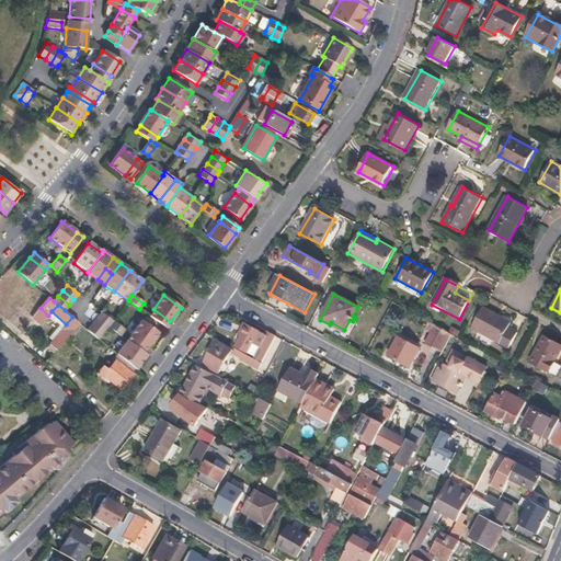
[(153,309),(149,315),(165,328),(170,321),(153,309)]
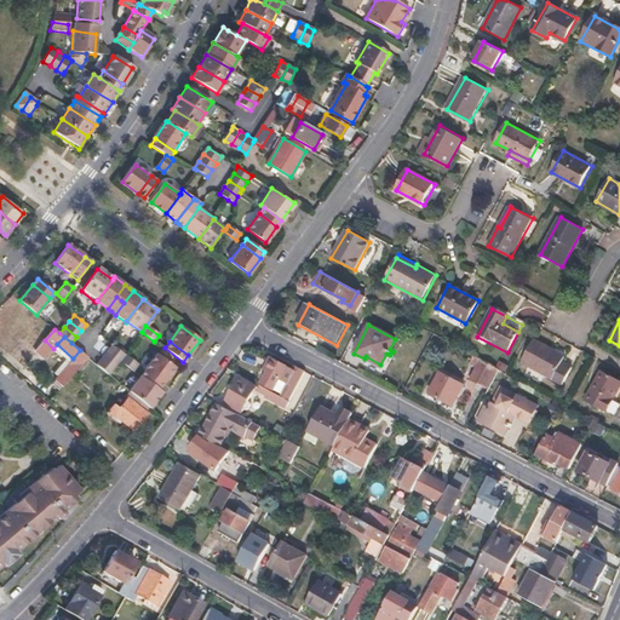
[(563,357),(532,342),(520,363),(562,385),(570,368),(561,363),(563,357)]
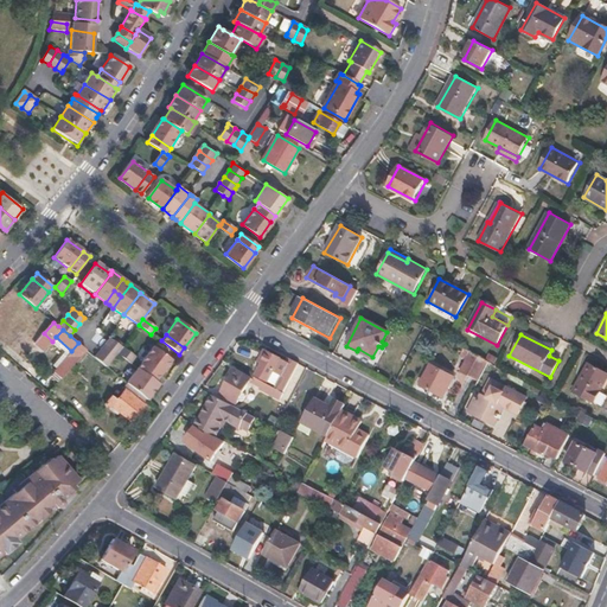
[(110,338),(106,344),(117,353),(122,347),(110,338)]
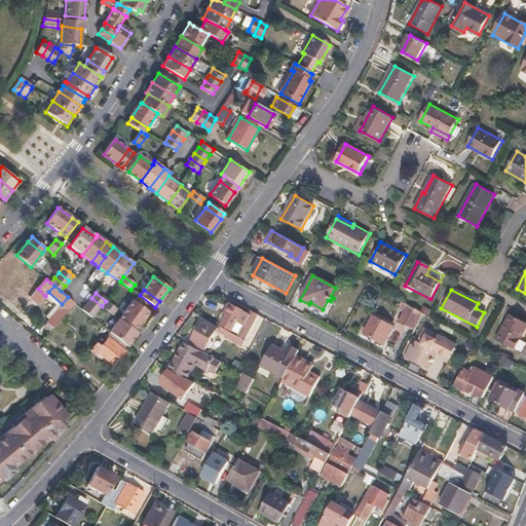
[(68,297),(62,304),(58,309),(64,315),(75,303),(68,297)]
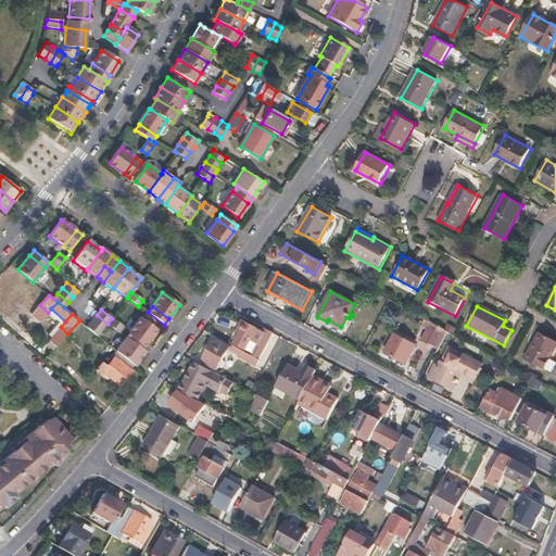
[(97,315),(91,321),(102,330),(108,324),(97,315)]
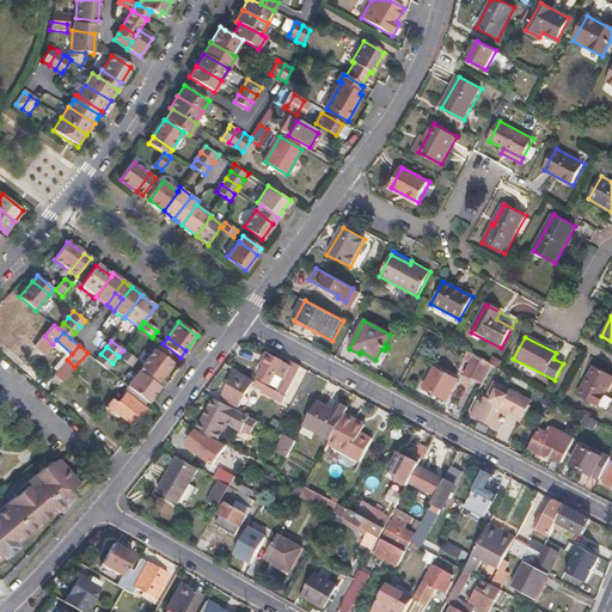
[(172,362),(153,349),(141,365),(160,379),(172,362)]
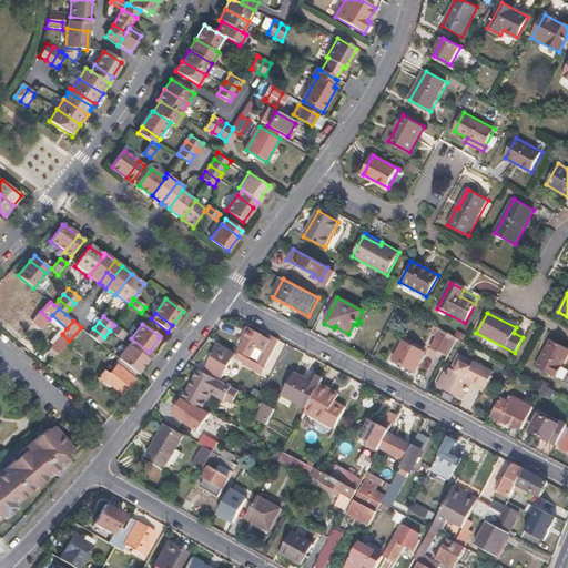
[(114,325),(110,331),(121,340),(125,334),(114,325)]
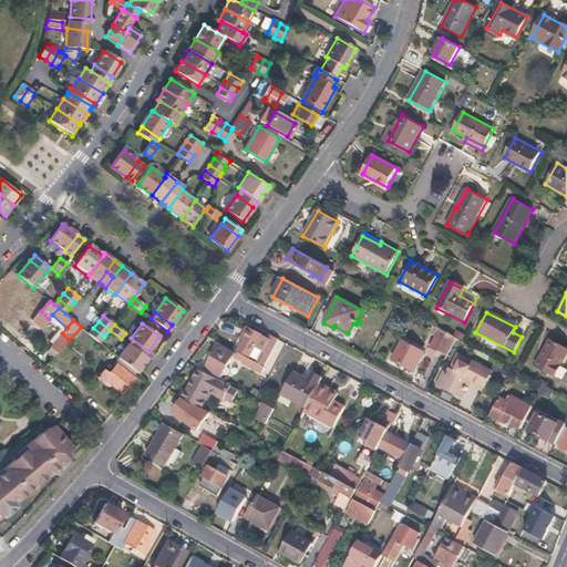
[(440,329),(433,326),(430,332),(436,336),(440,329)]
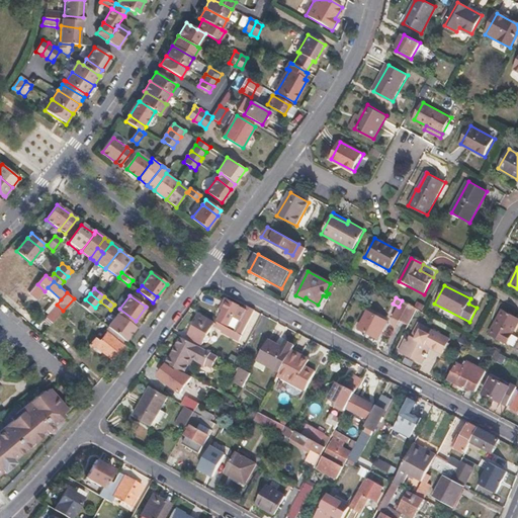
[(95,308),(85,299),(81,305),(91,313),(95,308)]
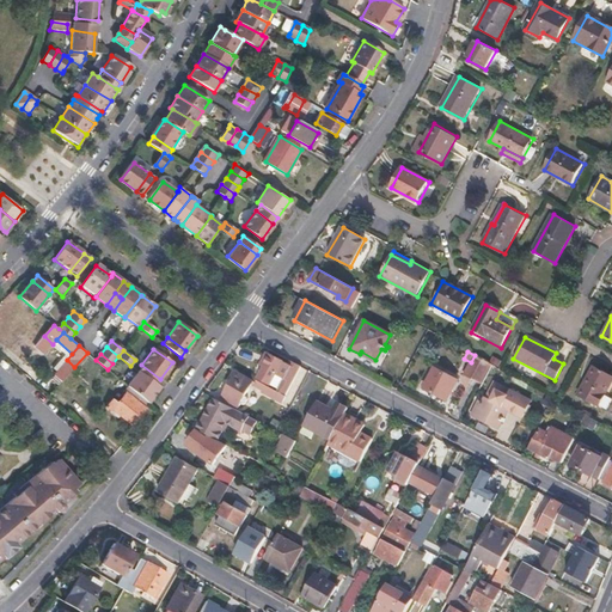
[(262,363),(265,366),(259,378),(271,384),(277,374),(283,362),(268,354),(262,363)]
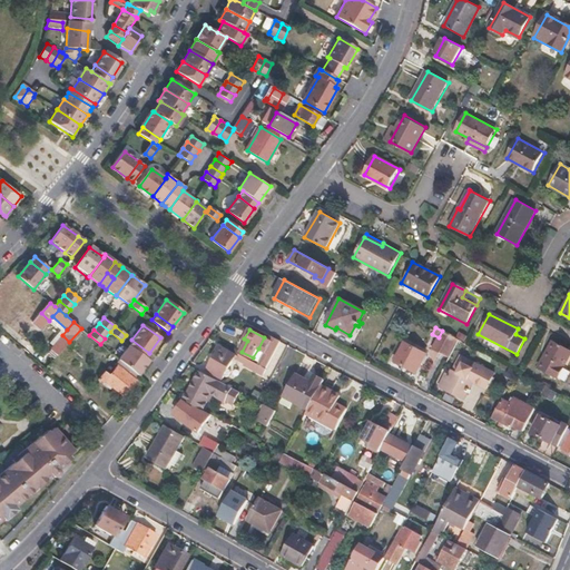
[(442,331),(439,337),(433,347),(446,355),(457,338),(442,331)]
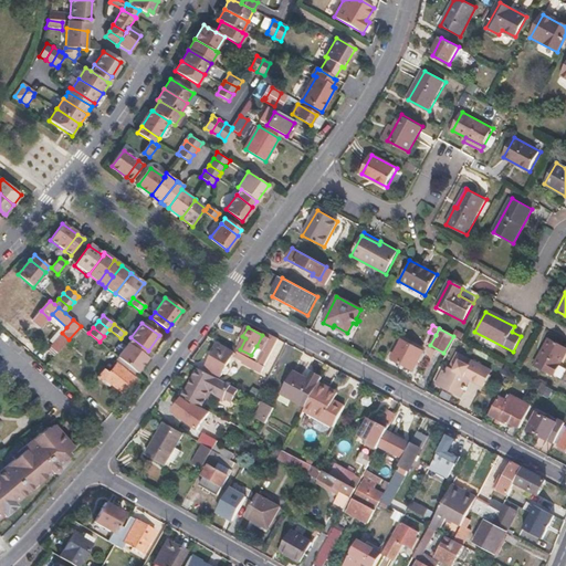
[(69,339),(62,333),(48,349),(54,355),(69,339)]
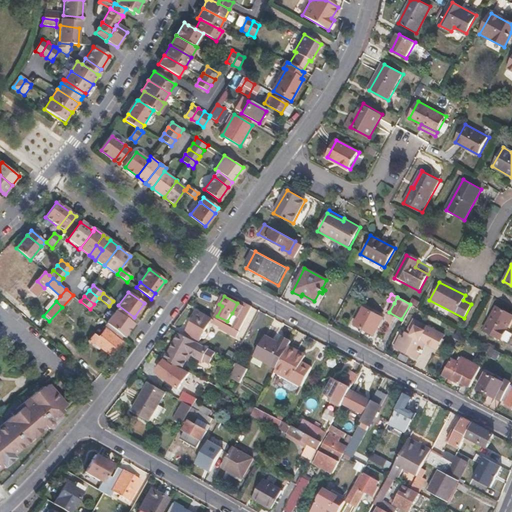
[(240,305),(237,303),(232,313),(238,316),(239,314),(242,316),(240,320),(244,322),(252,306),(242,301),(240,305)]
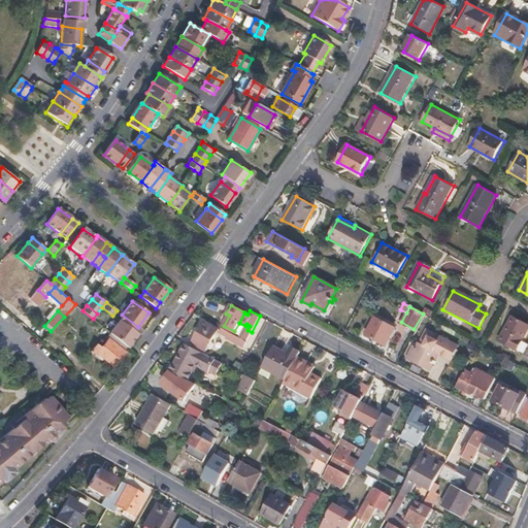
[(122,315),(118,320),(135,331),(138,327),(122,315)]
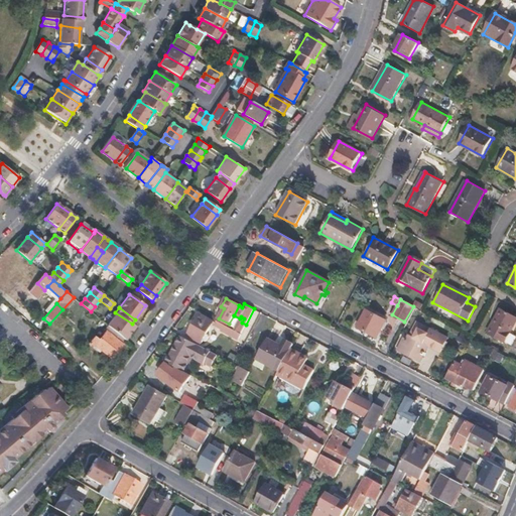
[(515,321),(515,316),(501,308),(487,334),(504,344),(515,321)]
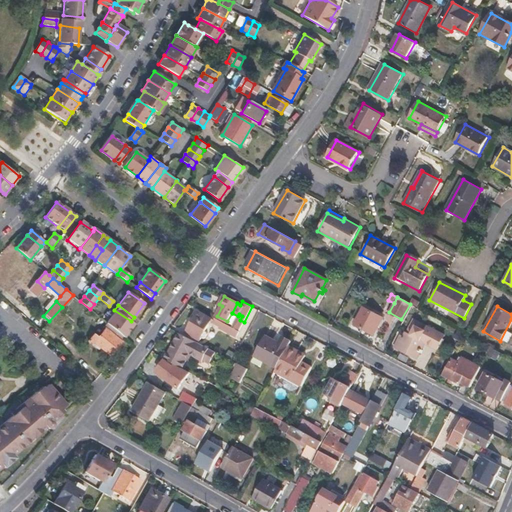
[(383,317),(363,307),(355,323),(374,333),(380,322),(382,319),(383,317)]
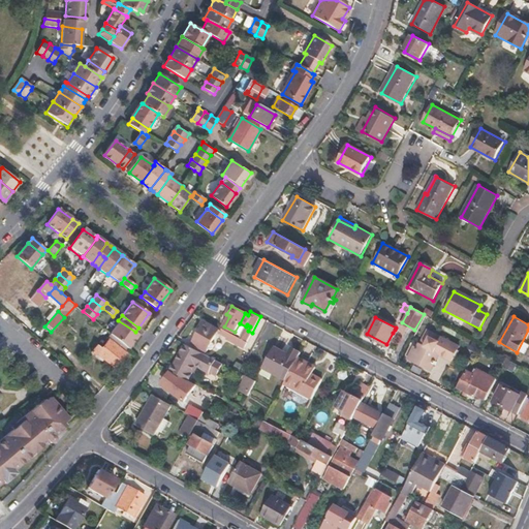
[(118,320),(109,333),(127,347),(137,334),(135,332),(118,320)]
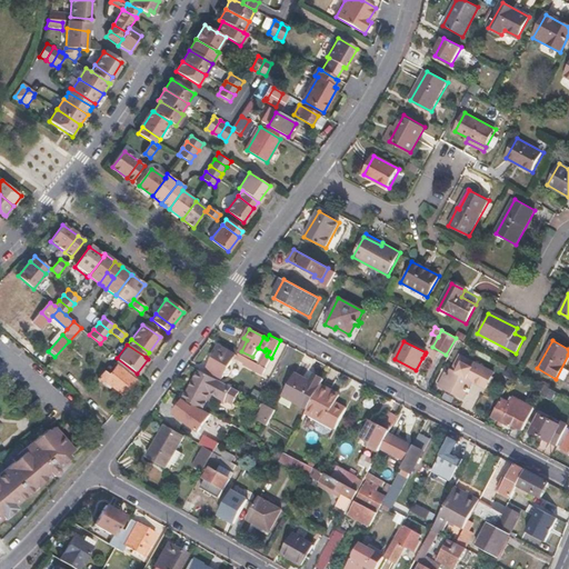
[(235,355),(220,346),(207,369),(222,377),(225,373),(228,368),(230,363),(233,357),(235,355)]
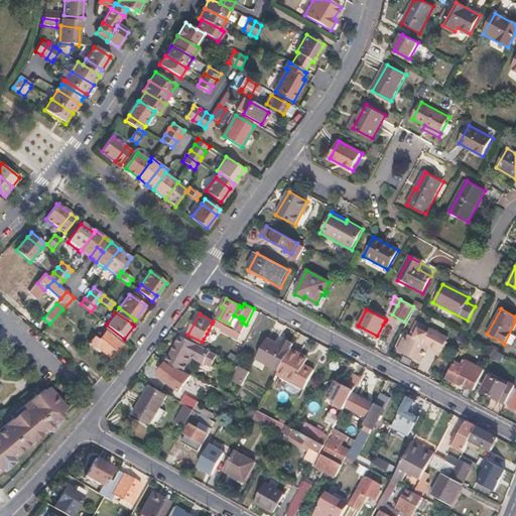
[(215,325),(222,329),(222,330),(238,339),(241,334),(215,319),(213,321),(212,324),(215,325)]
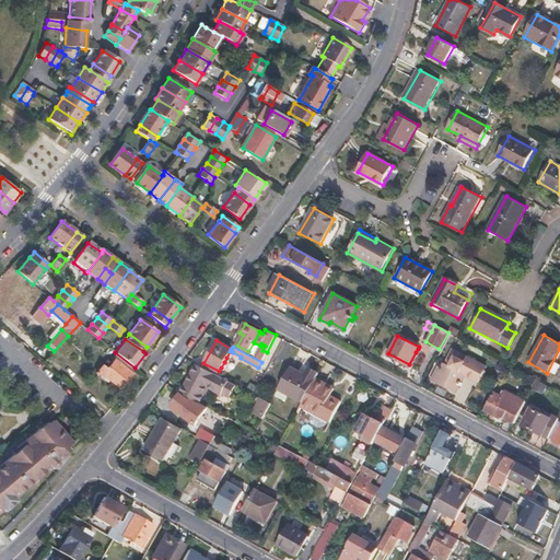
[(111,348),(105,354),(113,362),(115,359),(131,373),(136,369),(135,368),(115,352),(111,348)]
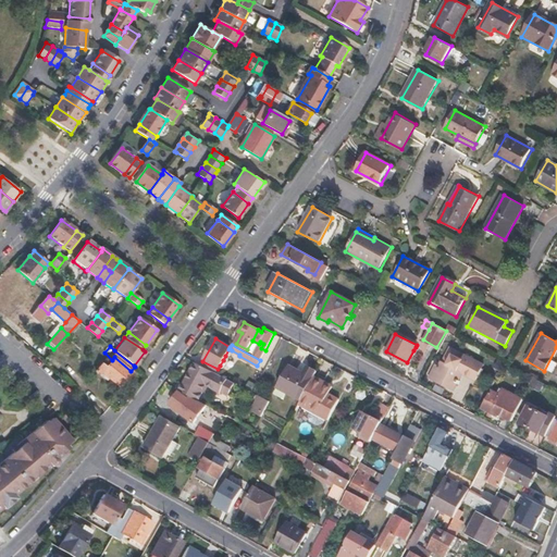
[(445,363),(441,361),(438,366),(436,363),(430,376),(454,388),(462,372),(474,379),(483,363),(465,354),(462,359),(452,353),(445,363)]
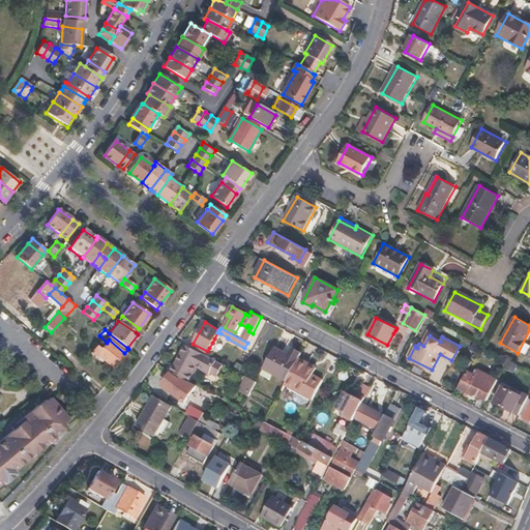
[(107,343),(101,348),(97,353),(104,358),(113,367),(124,353),(109,340),(107,343)]
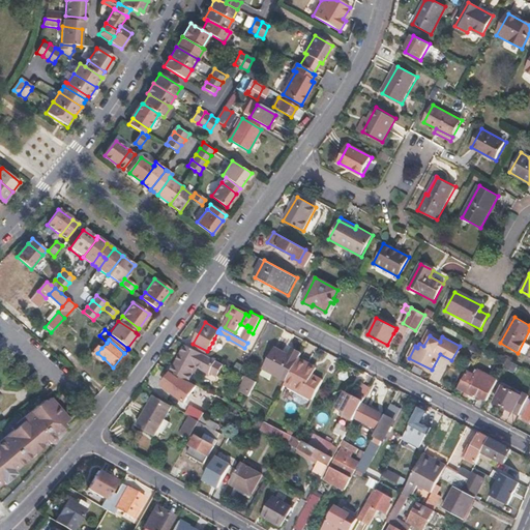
[(101,348),(97,345),(91,352),(101,361),(104,358),(97,353),(101,348)]
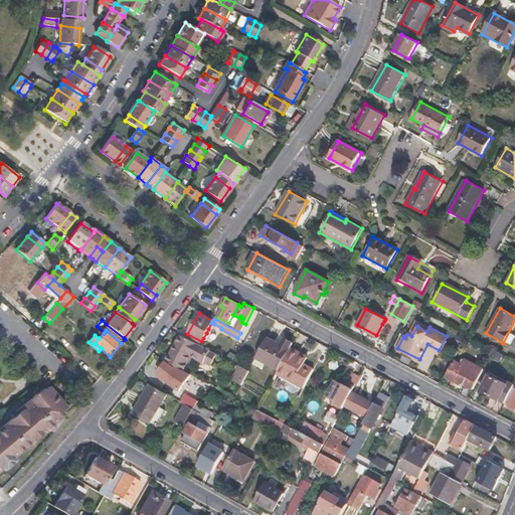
[(217,354),(181,335),(170,355),(166,354),(163,360),(180,368),(183,370),(190,357),(203,363),(204,362),(206,356),(214,360),(217,354)]
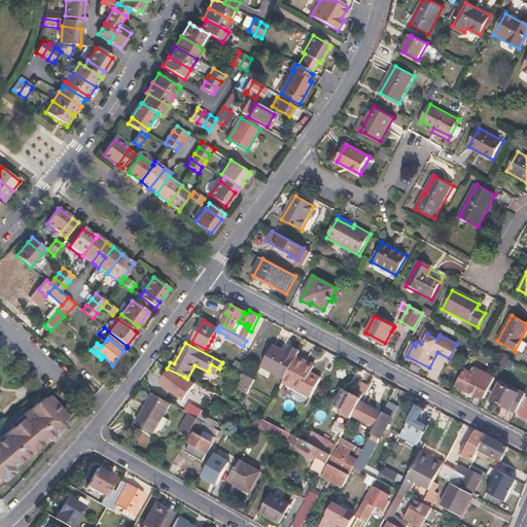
[(284,353),(272,346),(261,366),(283,379),(296,355),(299,351),(290,347),(286,354),(284,353)]
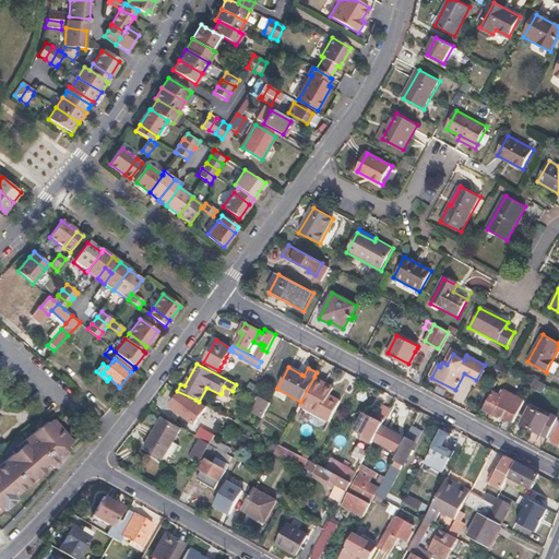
[(326,383),(314,377),(300,402),(300,403),(330,418),(340,400),(329,394),(322,391),(326,383)]
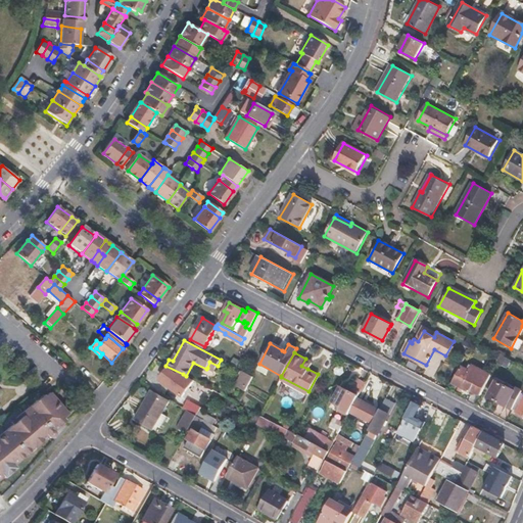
[(312,362),(305,359),(301,366),(307,369),(312,362)]
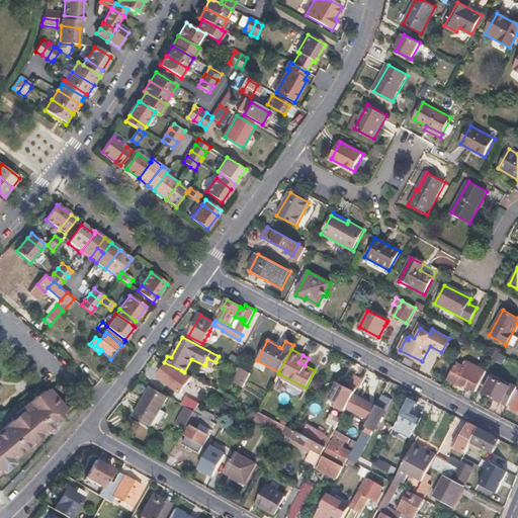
[(216,362),(207,358),(205,364),(212,368),(216,362)]
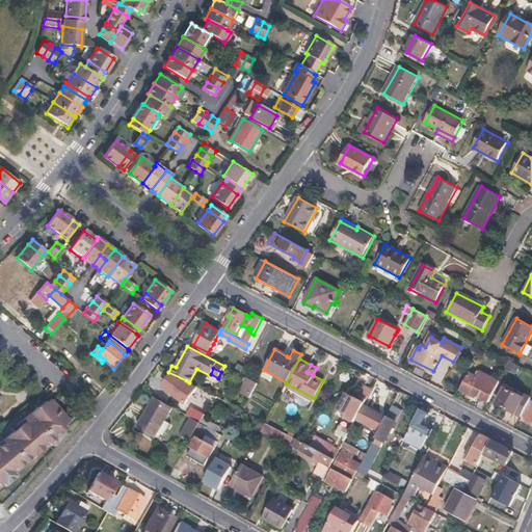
[(477,378),(470,374),(460,390),(477,398),(478,397),(487,402),(499,380),(481,371),(477,378)]
